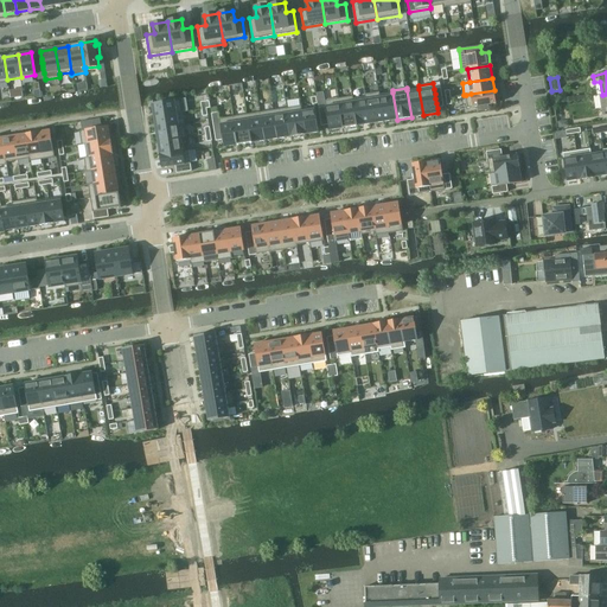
[(419,89),(407,90),(411,117),(423,115),(419,89)]
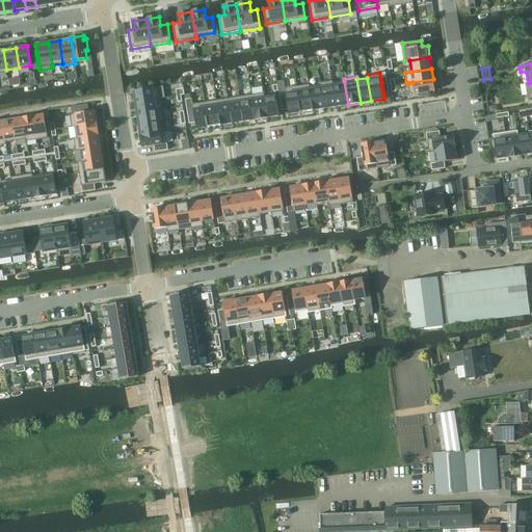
[(413,82),(408,83),(410,95),(419,94),(420,98),(429,97),(428,92),(435,91),(433,79),(413,82)]
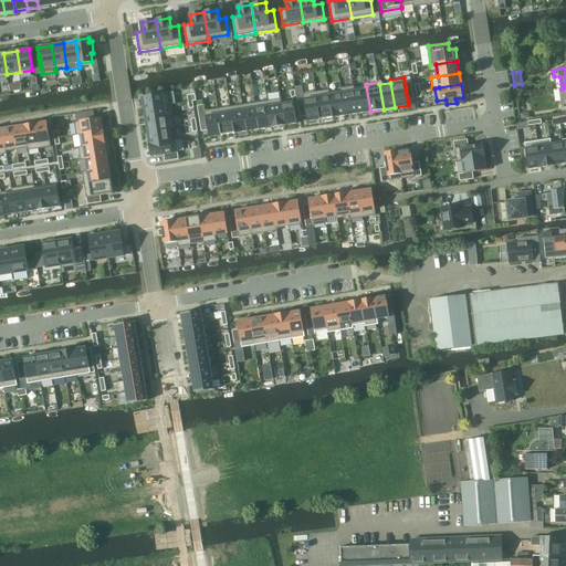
[(354,86),(341,88),(341,91),(345,116),(358,114),(355,88),(354,86)]
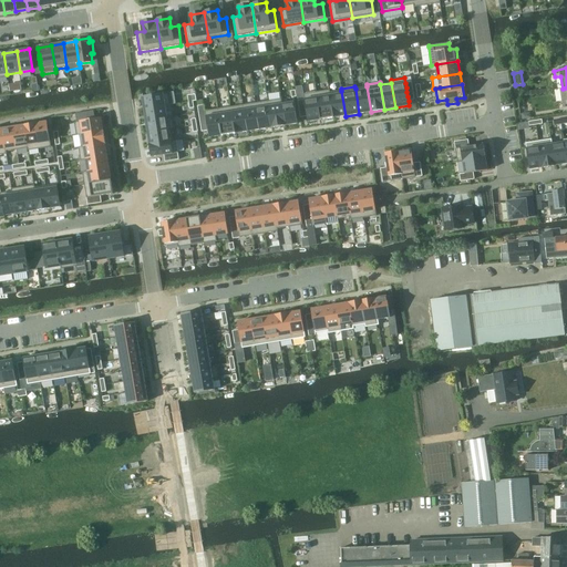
[(367,86),(356,89),(359,114),(371,112),(367,86)]
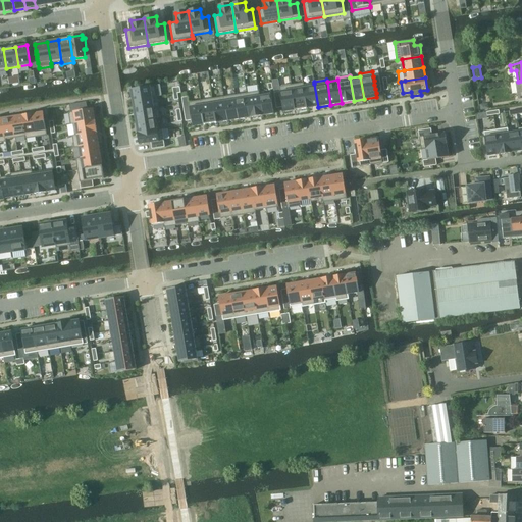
[(304,83),(292,85),(296,110),(308,108),(304,86),(304,83)]
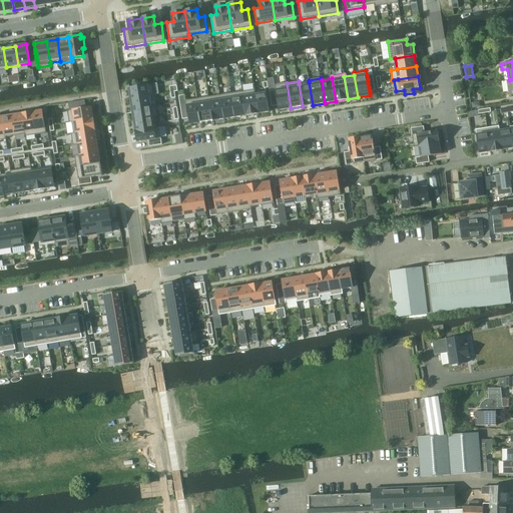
[(309,82),(299,84),(303,106),(313,105),(309,82)]
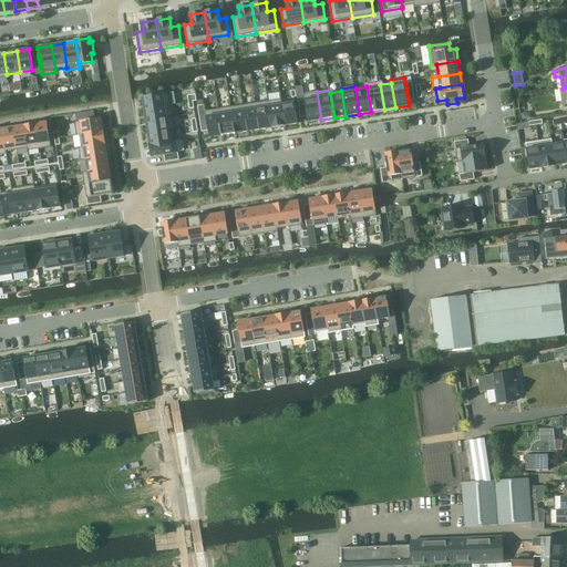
[(317,92),(303,94),(305,100),(306,104),(306,109),(307,112),(308,116),(308,122),(321,120),(317,92)]
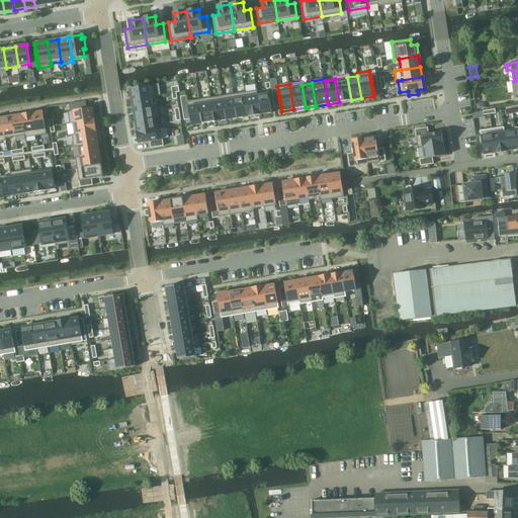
[(154,85),(130,89),(132,100),(152,97),(156,96),(154,85)]
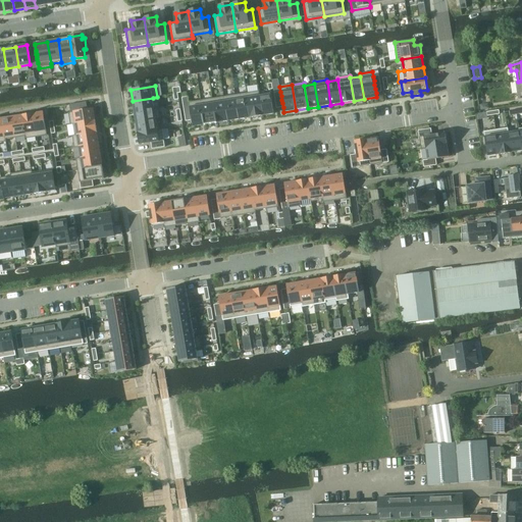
[(259,91),(248,93),(251,117),(263,115),(260,96),(259,91)]
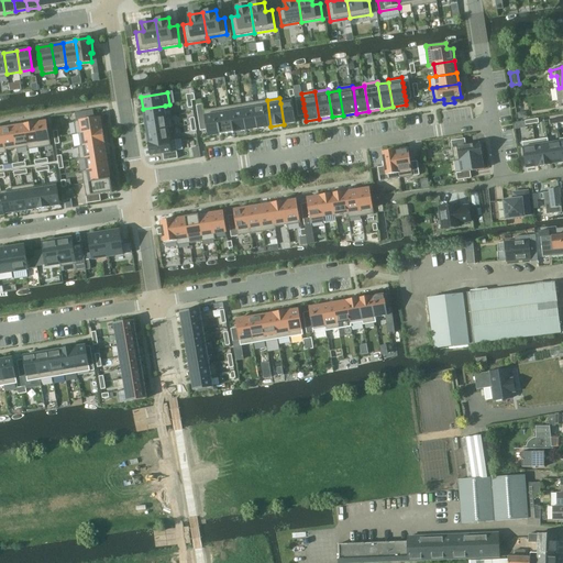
[(267,100),(254,102),(258,129),(271,127),(267,100)]
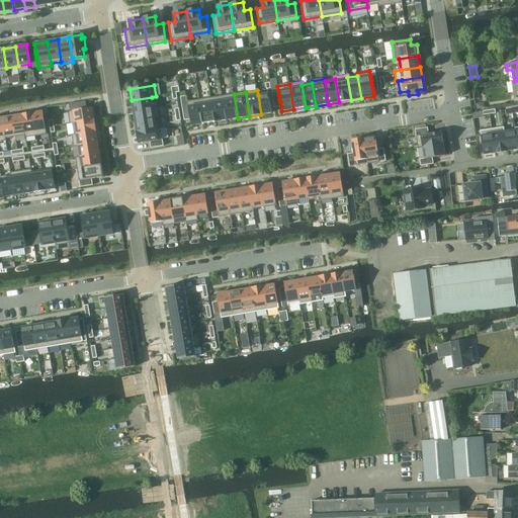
[(269,93),(258,95),(261,114),(272,112),(269,93)]
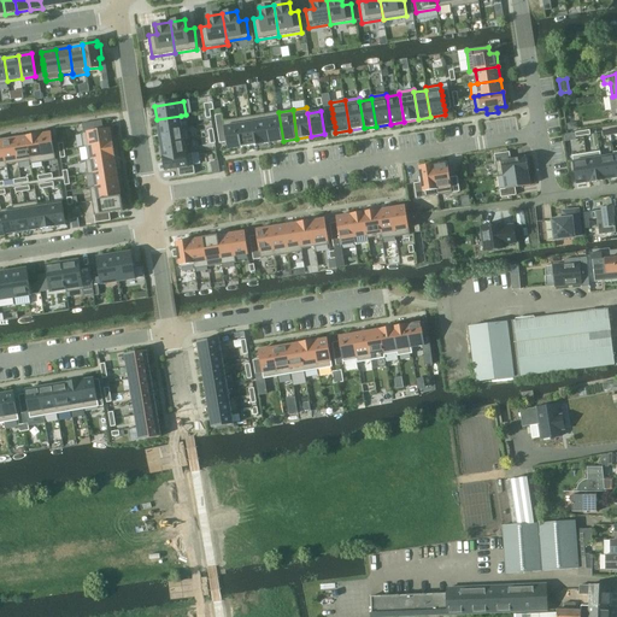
[(278,112),(265,115),(270,144),(283,141),(278,112)]
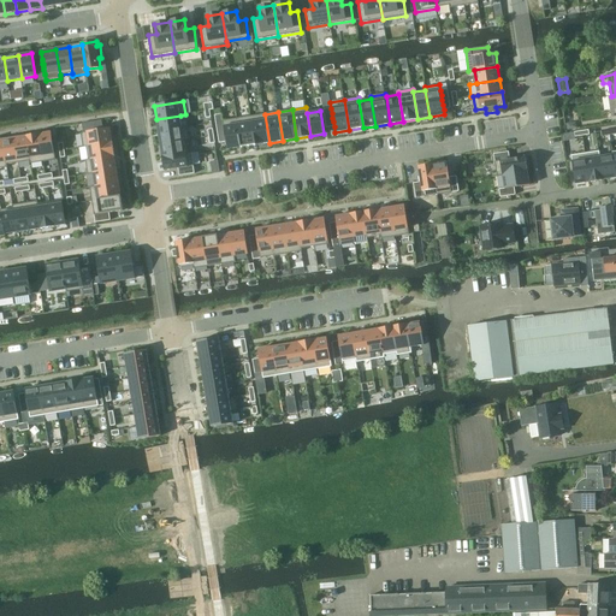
[(181,116),(157,119),(159,131),(182,128),(188,126),(187,114),(185,114),(181,116)]
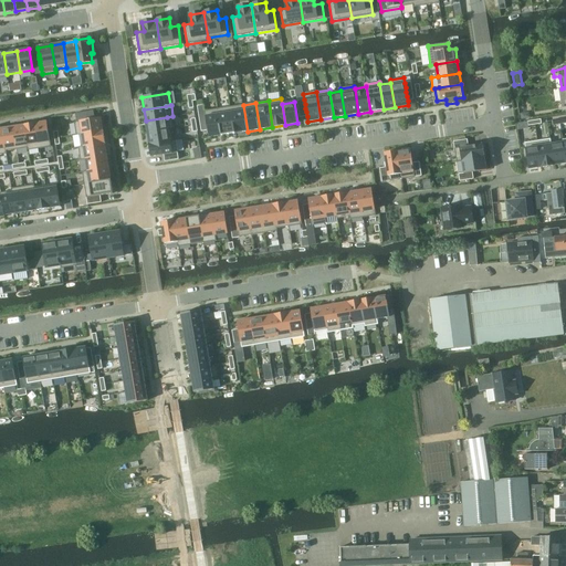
[(243,105),(230,107),(234,133),(248,132),(243,105)]
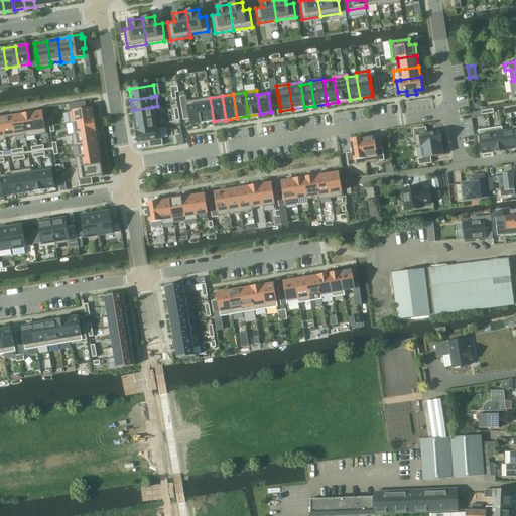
[(210,98),(199,99),(203,123),(214,121),(210,98)]
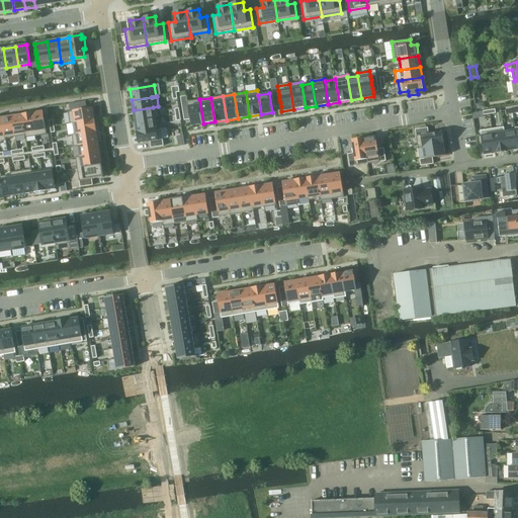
[(199,99),(187,101),(188,103),(188,107),(189,111),(190,115),(191,125),(203,123),(199,99)]
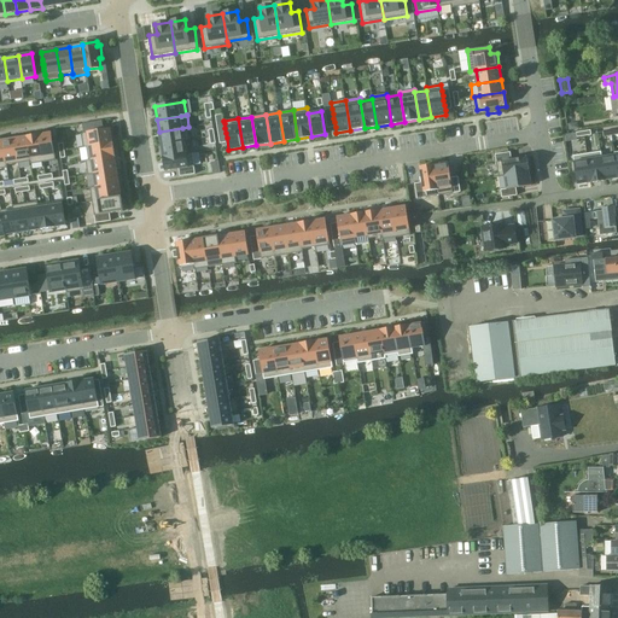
[(83,134),(81,134),(83,149),(112,144),(110,129),(104,130),(103,121),(89,123),(82,124),(83,134)]
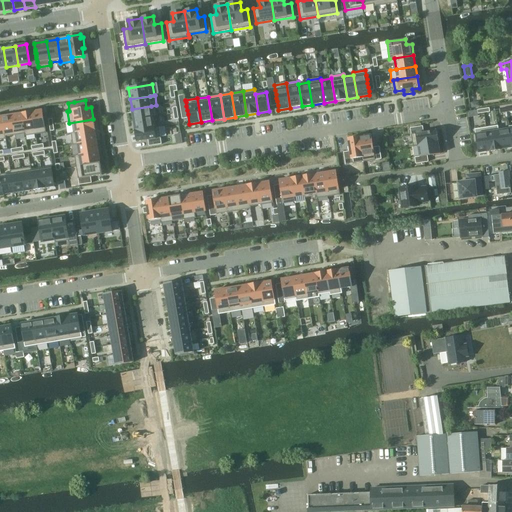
[(151,106),(132,109),(133,121),(155,117),(158,117),(156,105),(151,106)]
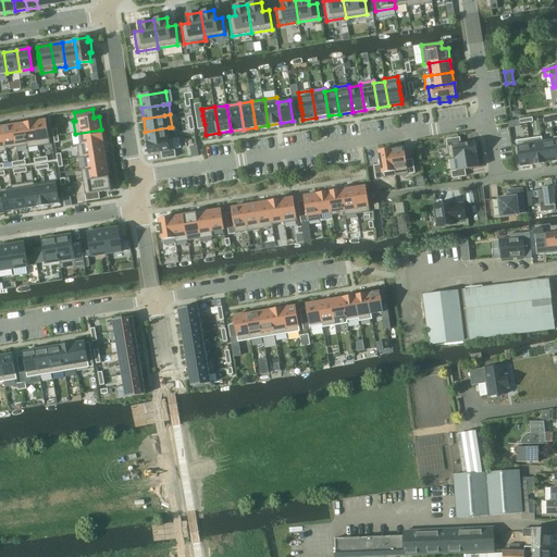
[(47,120),(35,121),(39,146),(50,145),(47,120)]
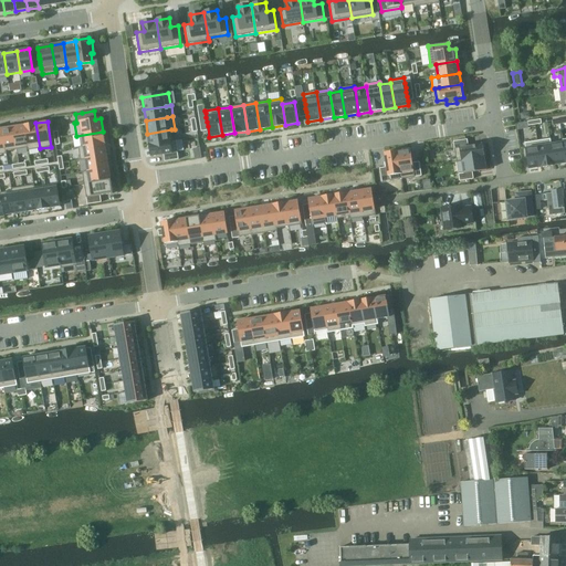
[(35,123),(24,125),(28,148),(28,150),(40,148),(35,123)]
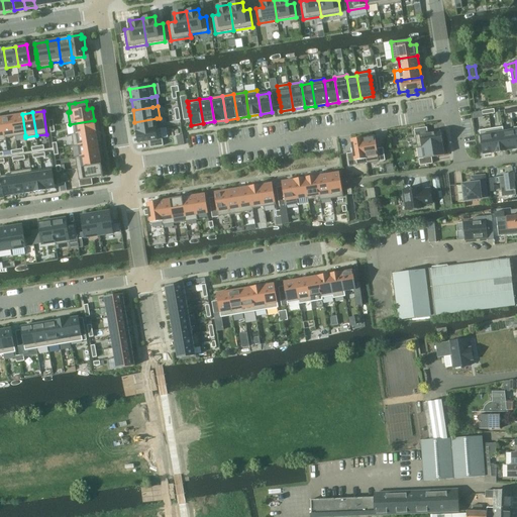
[(22,114),(12,116),(15,136),(25,135),(22,114)]
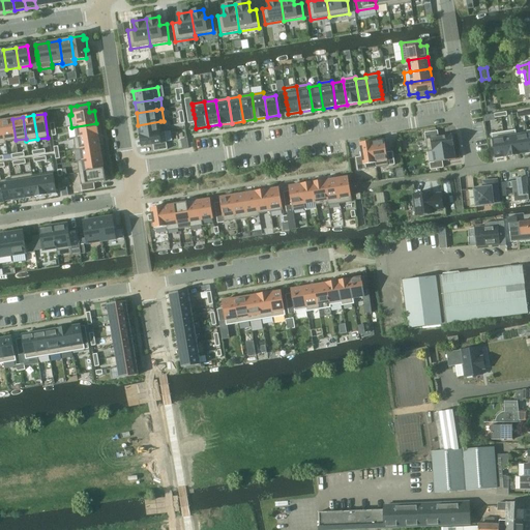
[(12,119),(3,120),(6,142),(16,140),(12,119)]
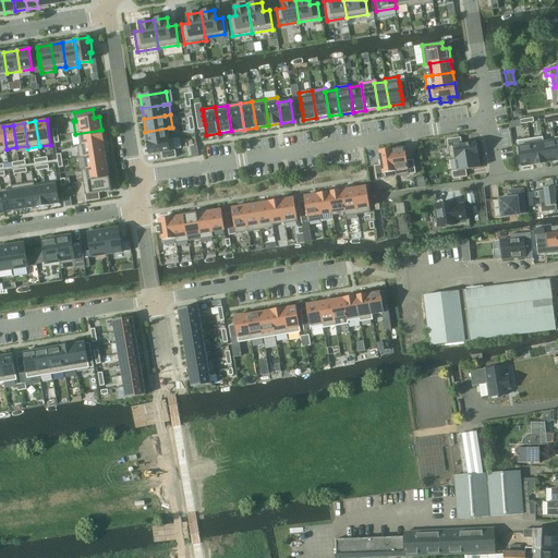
[(169,128),(145,132),(147,142),(171,138),(169,128)]
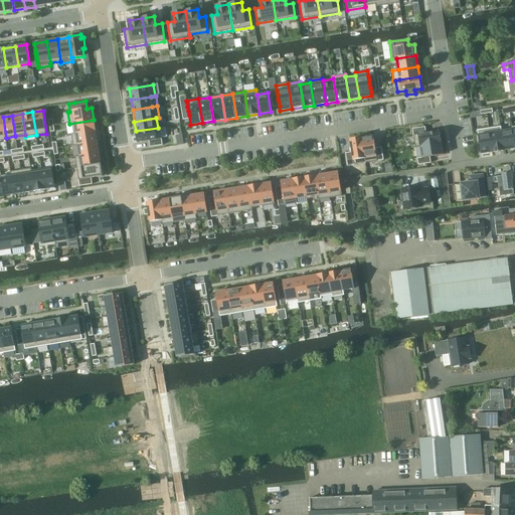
[(69,124),(66,124),(67,134),(71,134),(96,130),(94,120),(69,124)]
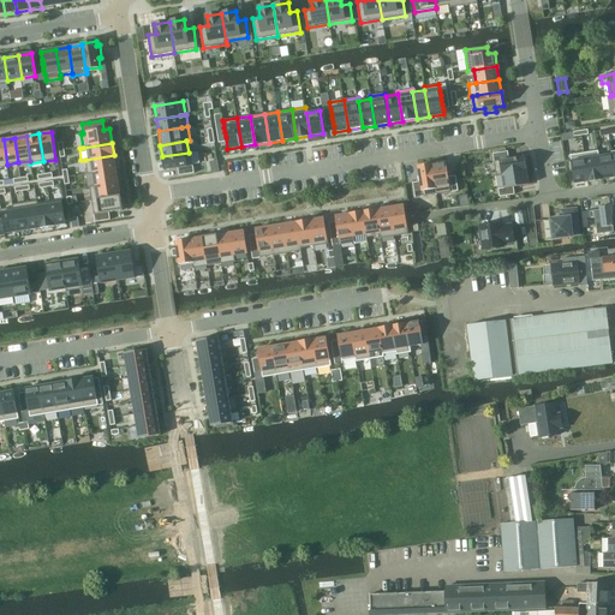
[(189,153),(162,156),(165,171),(178,168),(179,175),(195,173),(193,166),(191,151),(189,153)]
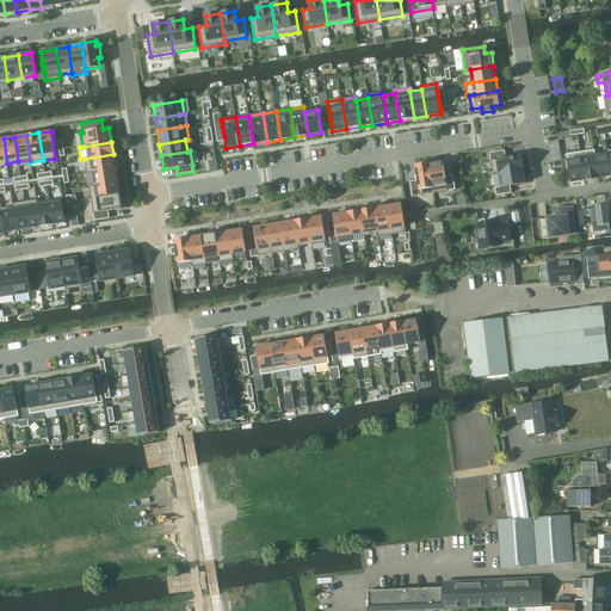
[(505,150),(489,153),(491,160),(493,174),(499,174),(523,170),(520,155),(506,158),(505,150)]
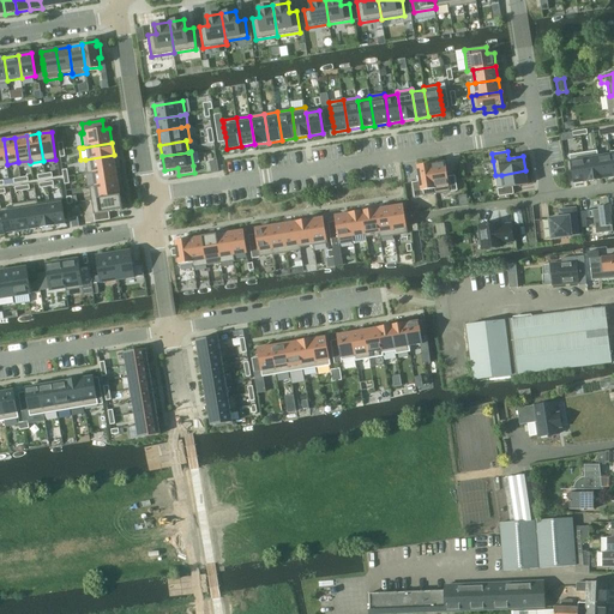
[(597,151),(584,154),(588,180),(601,178),(597,157),(597,151)]
